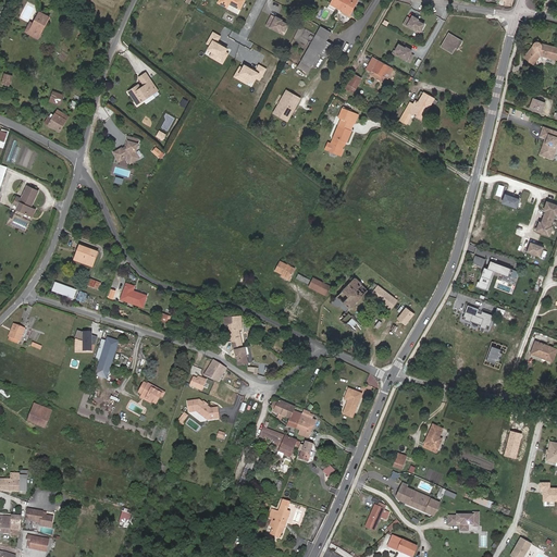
[(220,0),(219,3),(227,8),(230,3),(240,9),(244,0),(220,0)]
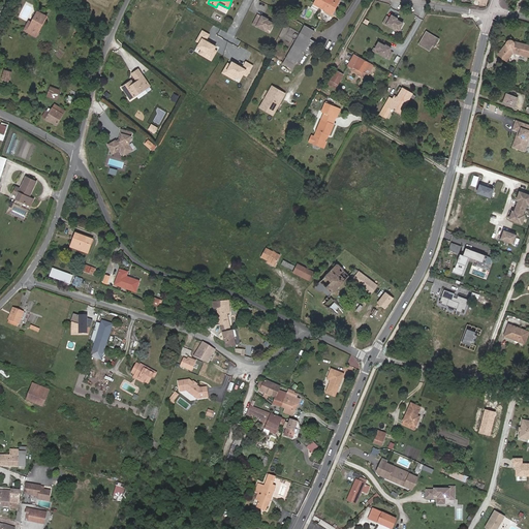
[(333,13),(340,0),(339,0),(316,0),(314,4),(324,9),(325,9),(333,13)]
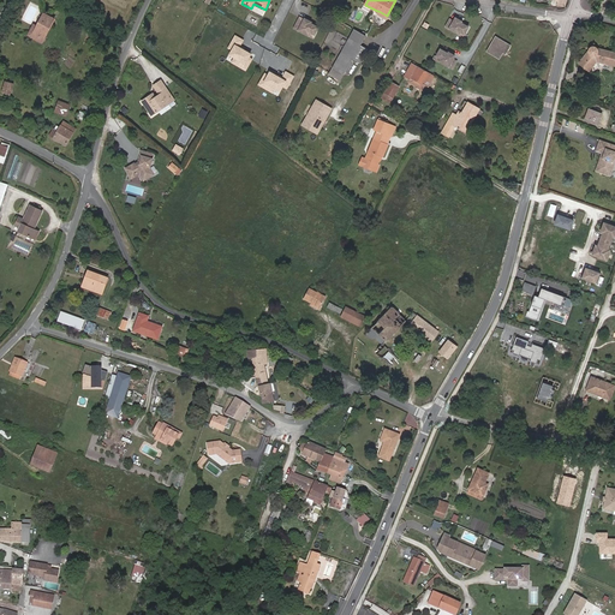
[(34,35),(45,40),(55,19),(45,13),(37,27),(34,35)]
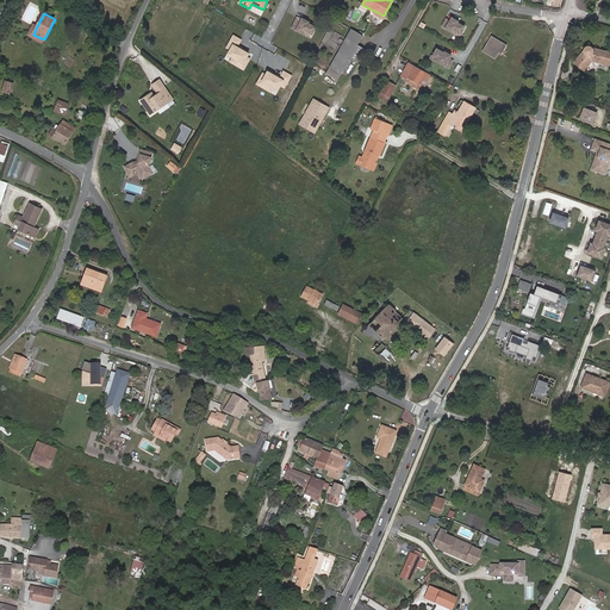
[(309,23),(303,19),(302,22),(298,20),(293,27),(306,35),(307,32),(312,35),(316,27),(309,24),(309,23)]
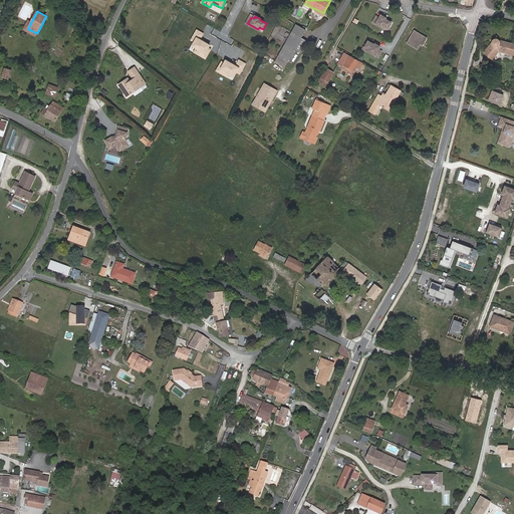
[(386,19),(380,16),(378,19),(375,17),(372,23),(383,29),(384,27),(389,29),(392,24),(384,20),(386,19)]
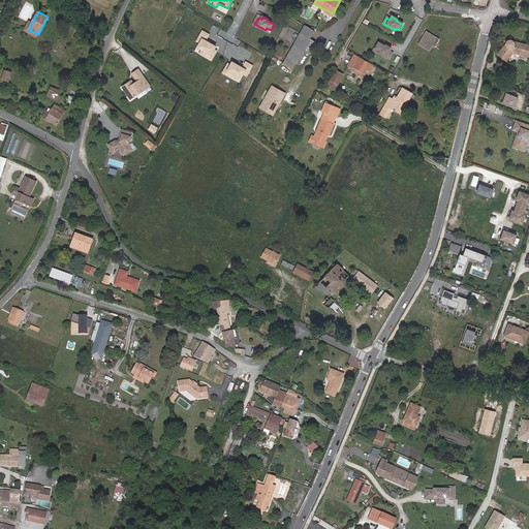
[(37,37),(38,34),(29,30),(32,23),(29,21),(26,28),(24,30),(37,37)]
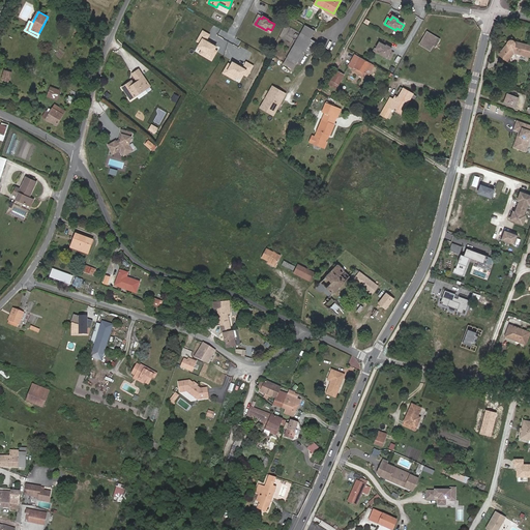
[(287,58),(297,63),(304,51),(312,55),(318,42),(311,38),(315,31),(305,25),(287,58)]
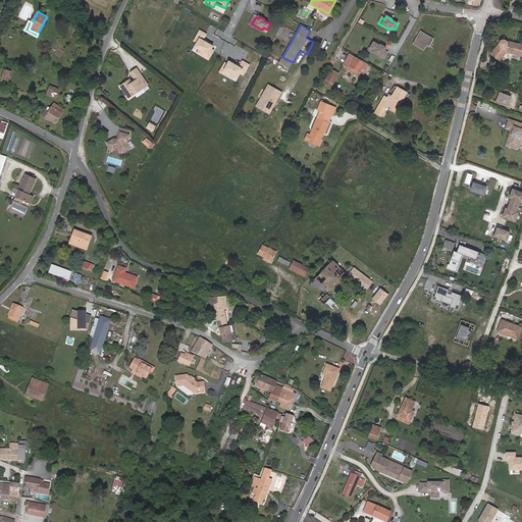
[(429,45),(433,39),(421,32),(414,44),(424,49),(427,44),(429,45)]
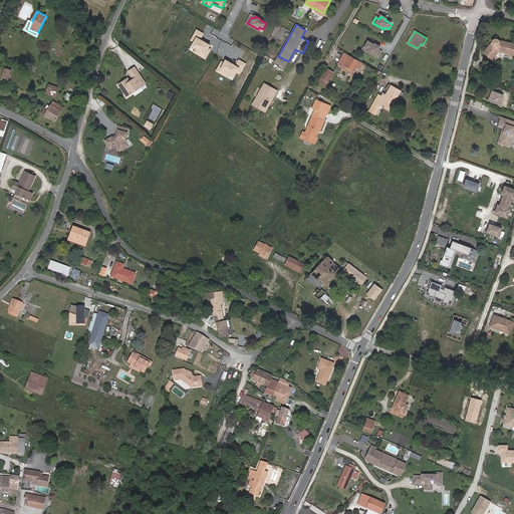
[(492,43),(484,52),(492,58),(499,50),(513,54),(513,50),(513,44),(499,40),(498,40),(498,39),(497,39),(496,39),(495,39),(494,39),(494,40),(493,40),(493,41),(492,41),(492,42),(492,43)]
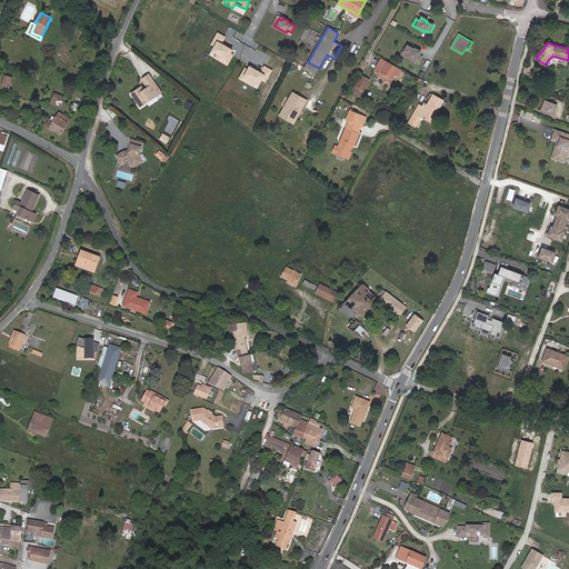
[(418,56),(420,52),(415,49),(413,50),(407,47),(403,52),(407,55),(406,57),(418,63),(421,58),(418,56)]
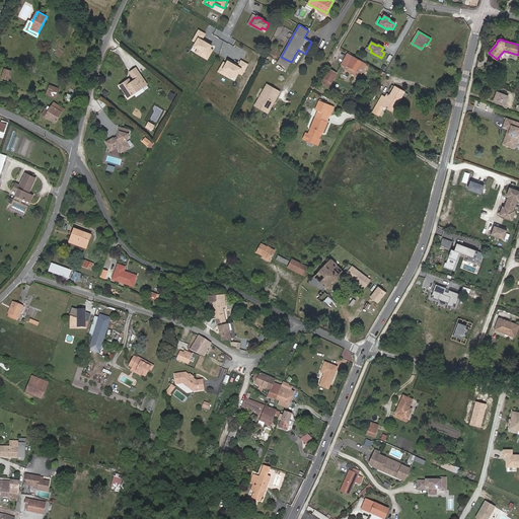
[(357,75),(364,63),(348,54),(343,64),(347,67),(346,69),(357,75)]
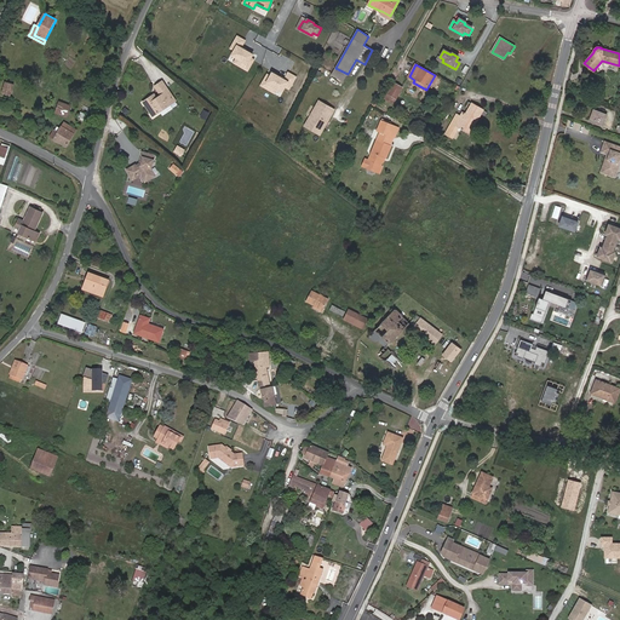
[(344,80),(348,74),(336,68),(332,74),(344,80)]
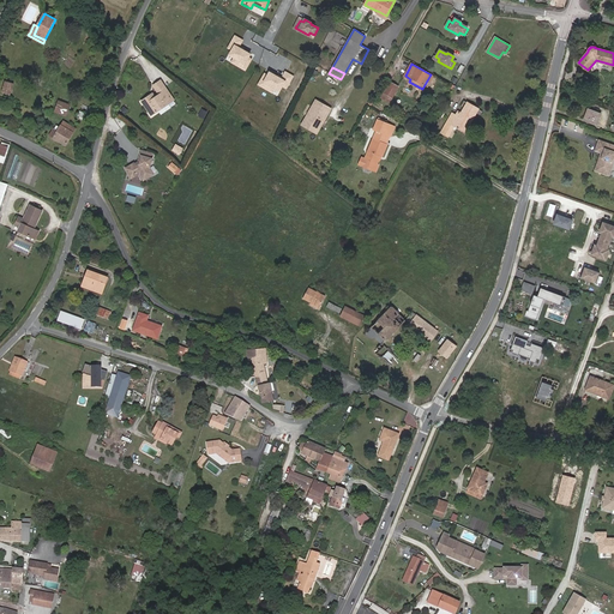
[(2,92),(10,95),(13,84),(6,82),(2,92)]
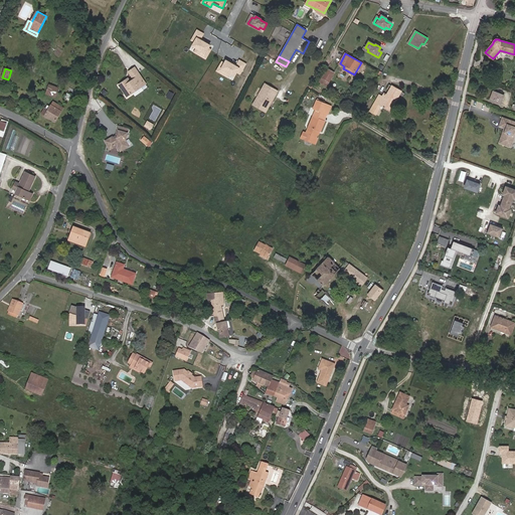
[(139,73),(136,69),(136,68),(130,72),(133,77),(139,73)]
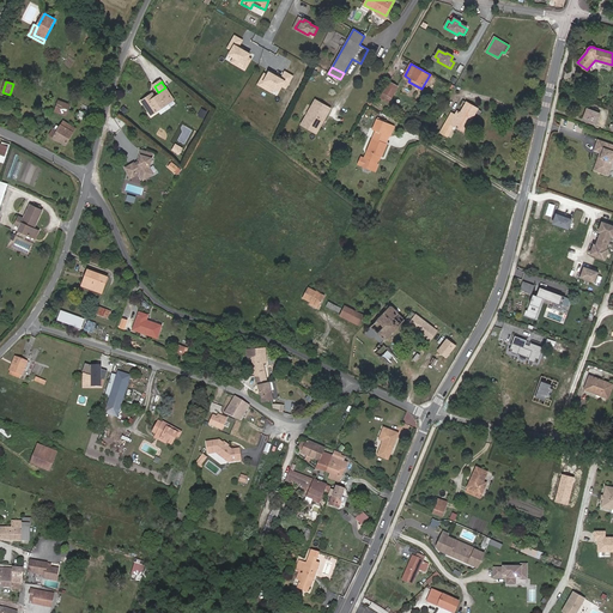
[(389,102),(398,86),(390,82),(381,97),(389,102)]
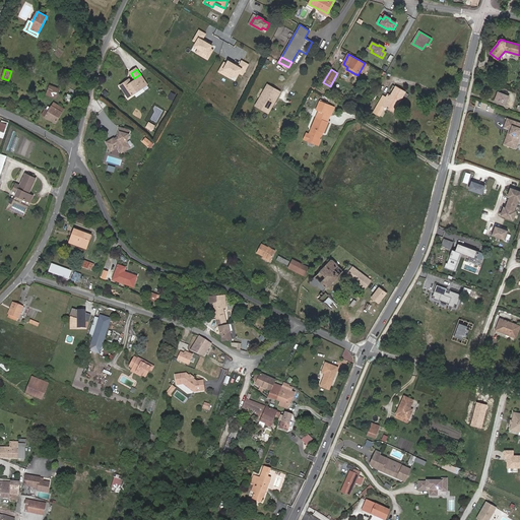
[(129,98),(143,87),(141,84),(145,81),(140,74),(134,78),(135,79),(132,82),(129,84),(126,81),(120,85),(129,98)]
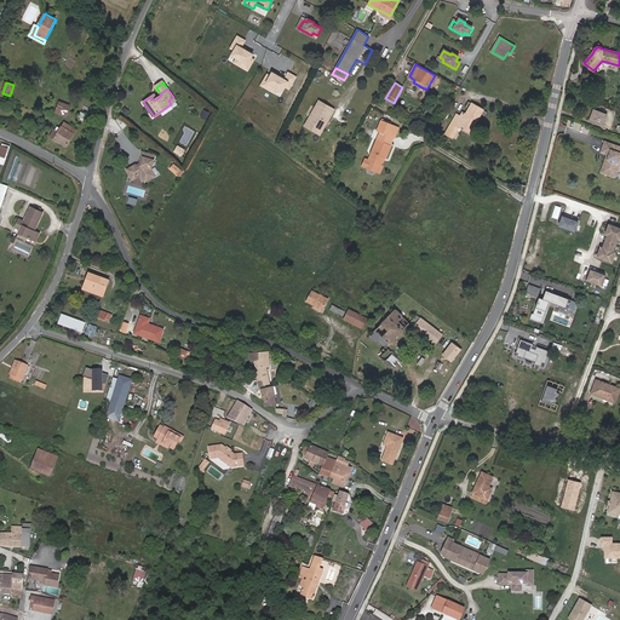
[(162,115),(178,104),(173,97),(168,101),(171,104),(154,116),(154,118),(161,113),(162,115)]
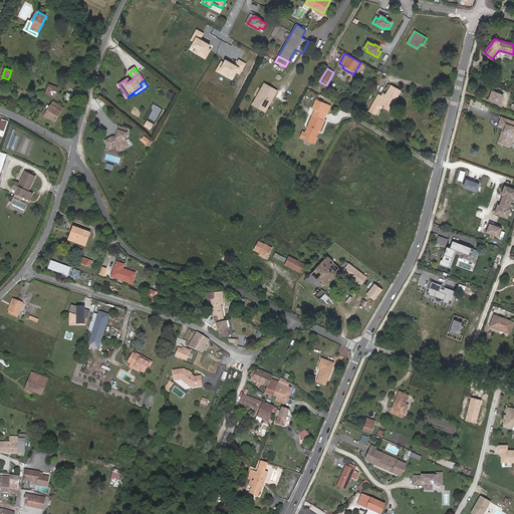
[(264,110),(275,90),(265,84),(254,104),(264,110)]
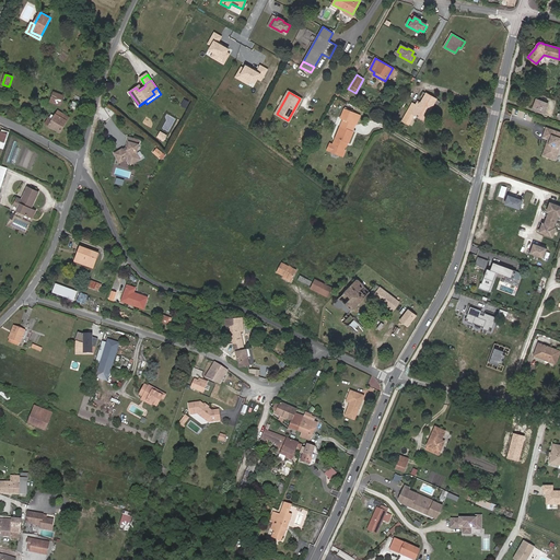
[(65,96),(55,93),(50,102),(60,106),(65,96)]
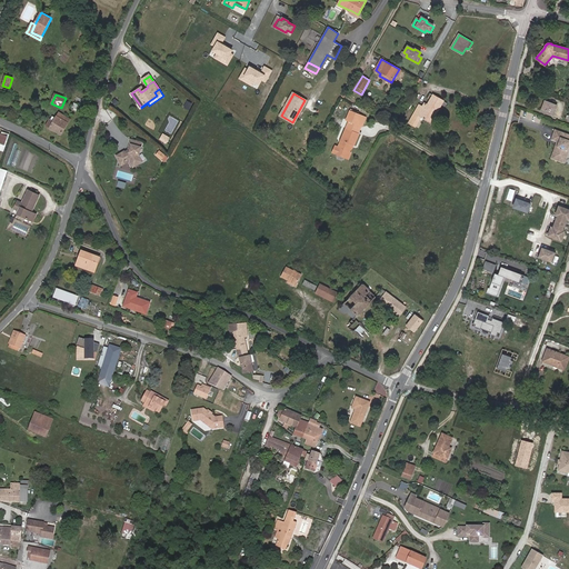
[(409,122),(416,126),(421,116),(431,122),(443,100),(433,95),(428,105),(425,102),(422,106),(419,105),(409,122)]
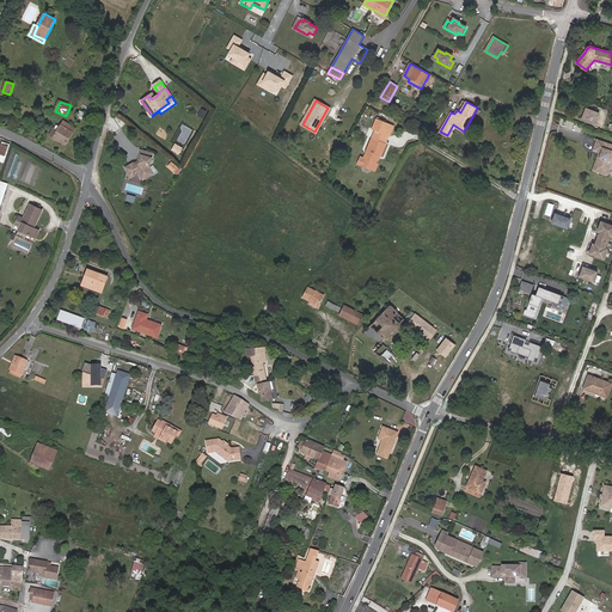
[(582,118),(595,123),(599,114),(586,109),(582,118)]
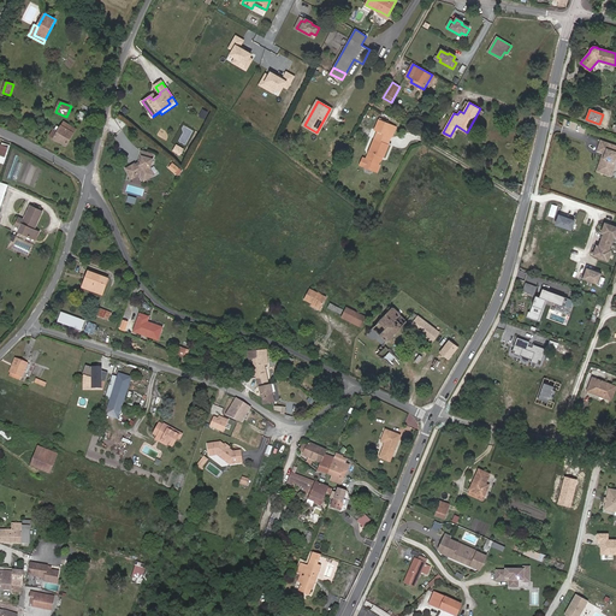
[(391,136),(395,126),(381,120),(377,130),(378,130),(391,136)]
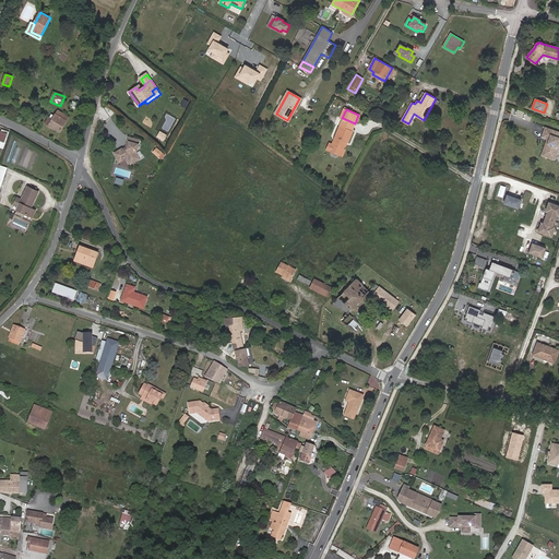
[(45,123),(60,132),(69,117),(58,110),(52,119),(49,117),(45,123)]
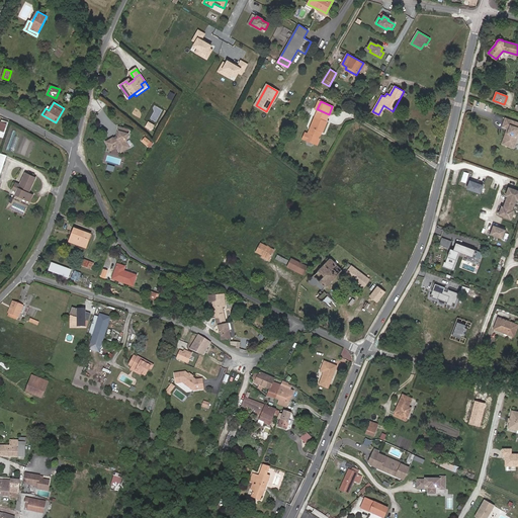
[(326,121),(329,114),(318,109),(315,116),(326,121)]
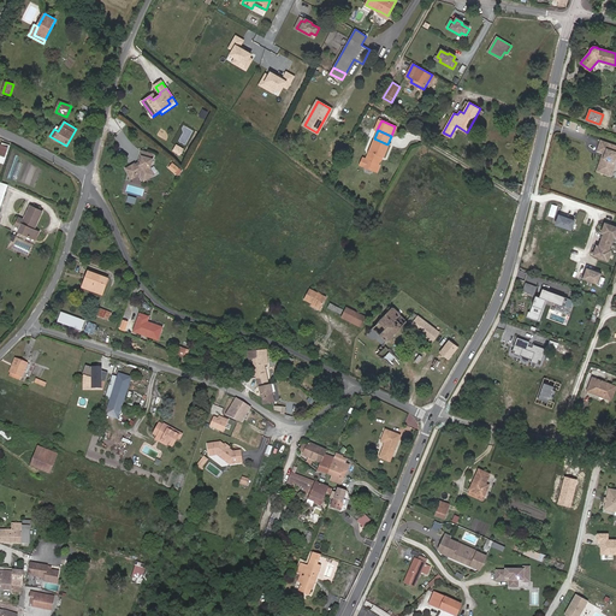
[(384,157),(389,144),(388,144),(374,138),(366,159),(367,160),(365,166),(375,171),(378,164),(380,160),(378,158),(380,155),(383,157),(384,157)]
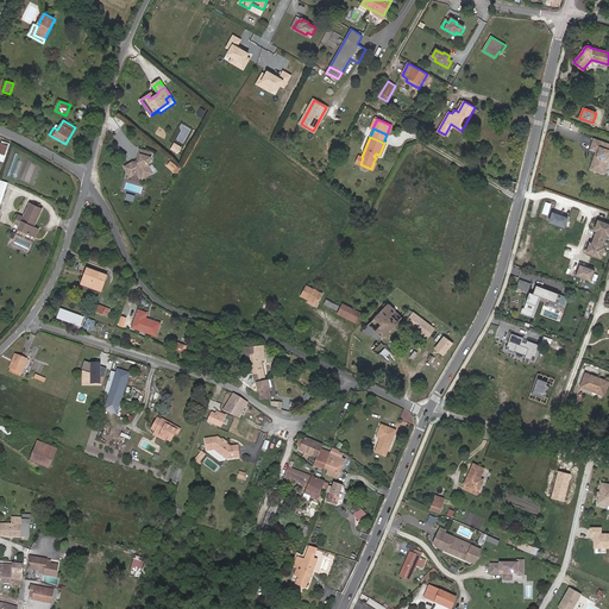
[(604,170),(608,157),(608,143),(595,138),(590,150),(596,151),(598,152),(594,167),(604,170)]
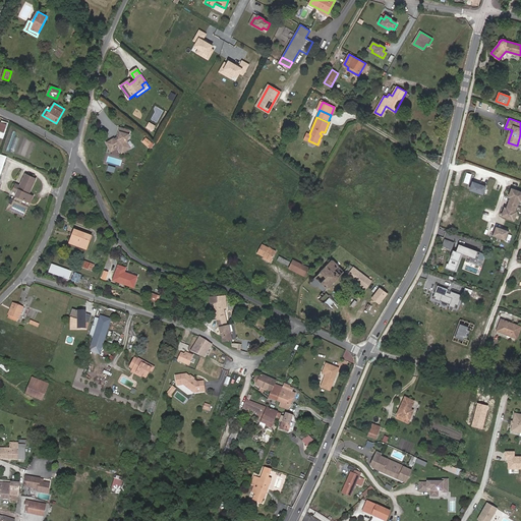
[(518,150),(520,139),(520,134),(517,146),(508,142),(512,130),(510,129),(505,145),(518,150)]
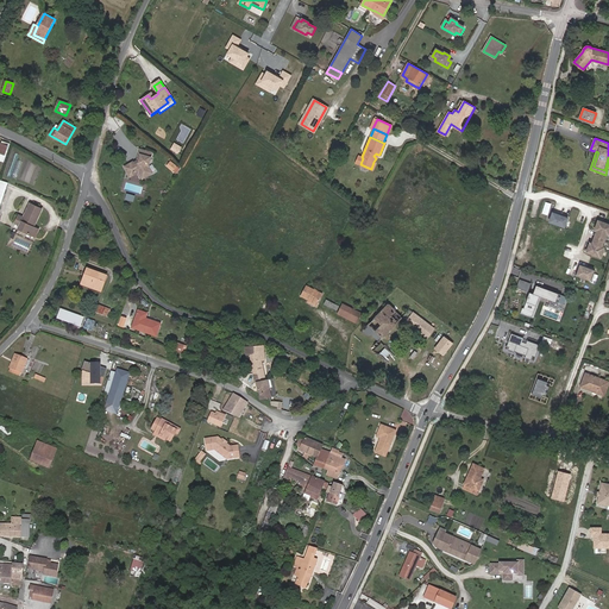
[(152,173),(149,165),(151,156),(139,152),(137,162),(135,163),(133,161),(125,165),(131,176),(136,173),(140,174),(145,171),(148,175),(152,173)]
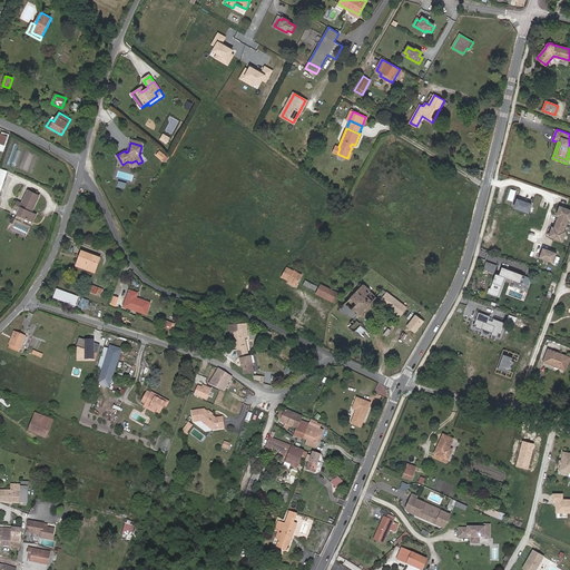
[(156,155),(165,161),(169,156),(160,149),(156,155)]
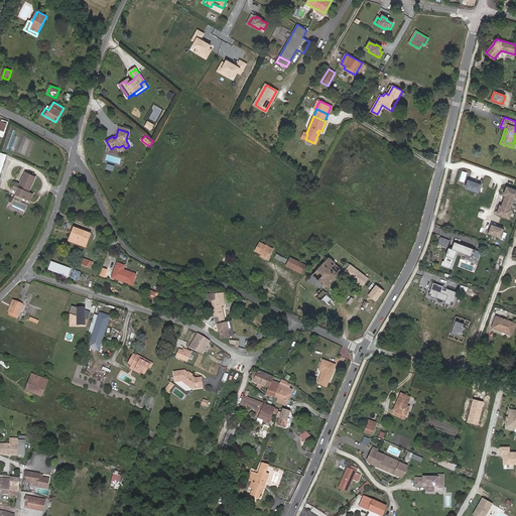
[(29,192),(36,177),(26,172),(20,184),(16,182),(12,189),(16,191),(15,195),(30,202),(33,195),(29,192)]
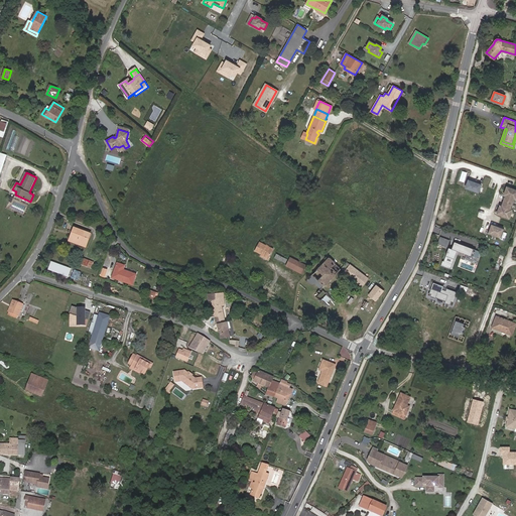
[(480,183),(468,179),(464,188),(477,192),(480,183)]
